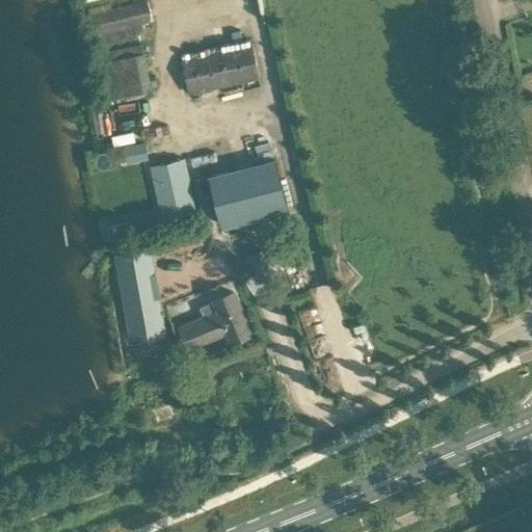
[(144,0),(89,14),(95,34),(153,20),(148,0),(144,0)]
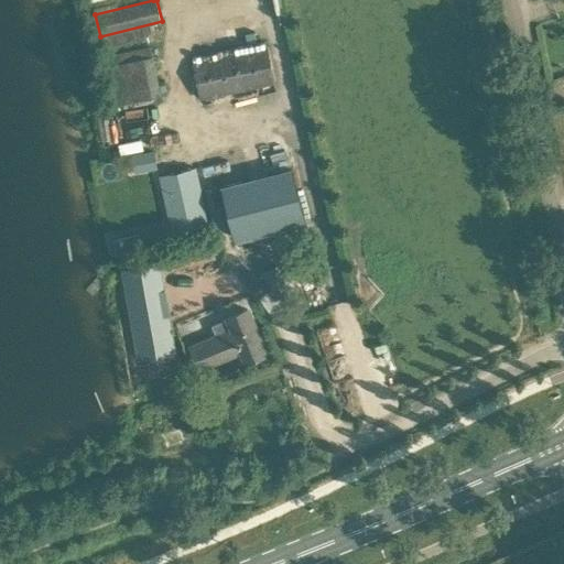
[(114,64),(106,65),(115,105),(161,95),(151,45),(110,53),(114,64)]
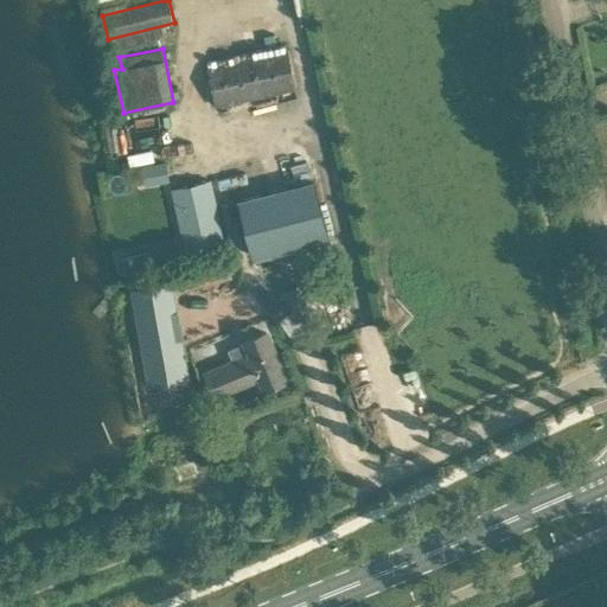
[(208,69),(216,106),(296,87),(288,50),(208,69)]
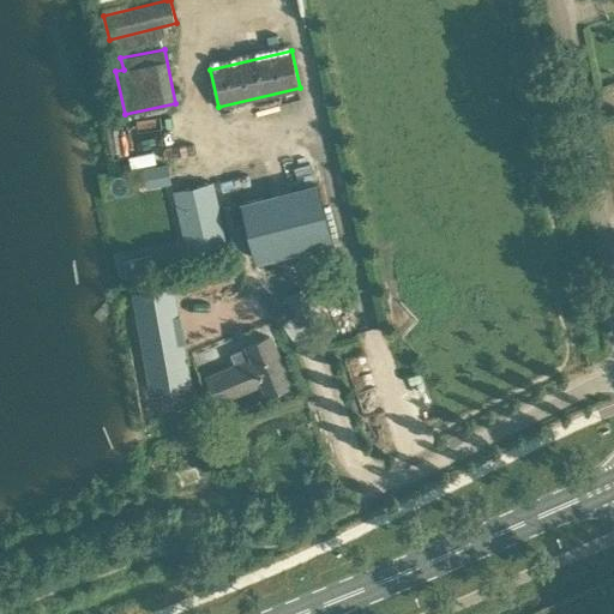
[(166,164),(144,168),(148,187),(157,186),(156,180),(168,178),(166,164)]
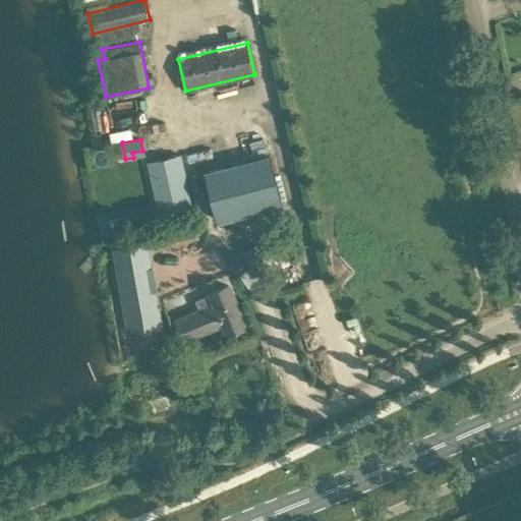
[(180,155),(149,162),(156,195),(159,207),(162,222),(194,215),(190,199),(180,155)]
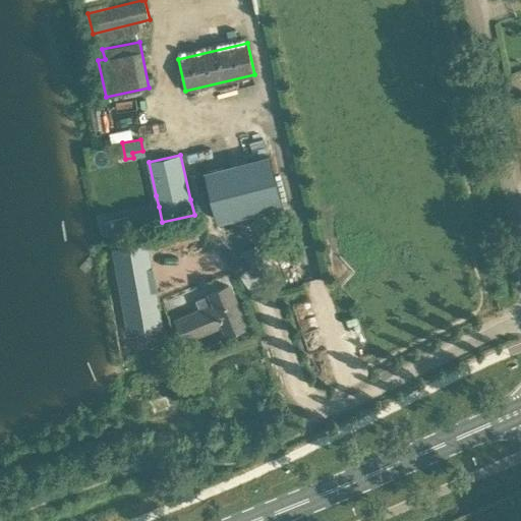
[(271,156),(206,172),(218,220),(283,204),(271,156)]
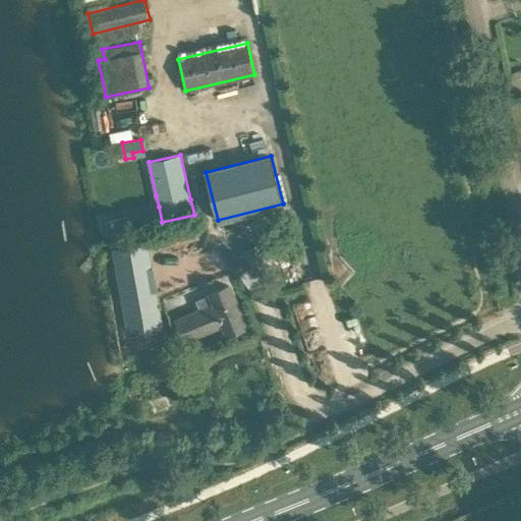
[(147,241),(113,247),(128,330),(162,325),(147,241)]
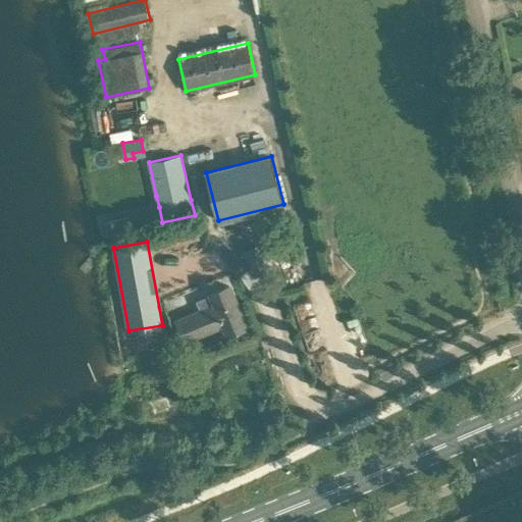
[(245,251),(255,275),(269,269),(259,245),(245,251)]
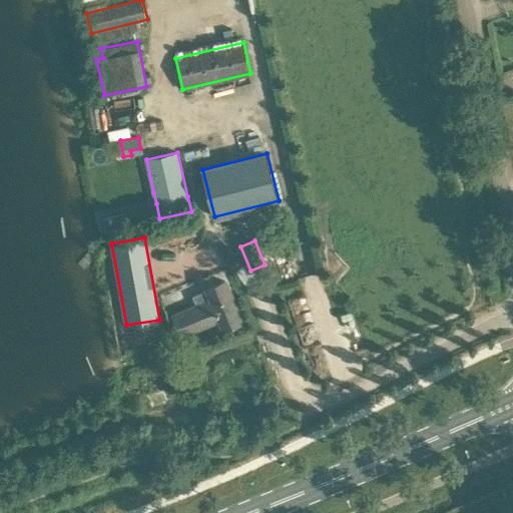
[(197,306),(174,316),(181,335),(219,320),(223,328),(241,320),(226,281),(207,289),(207,290),(192,296),(197,306)]
